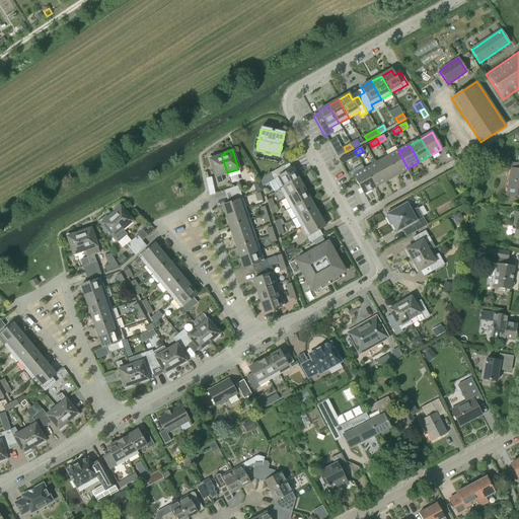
[(350,159),(357,155),(354,151),(348,154),(350,159)]
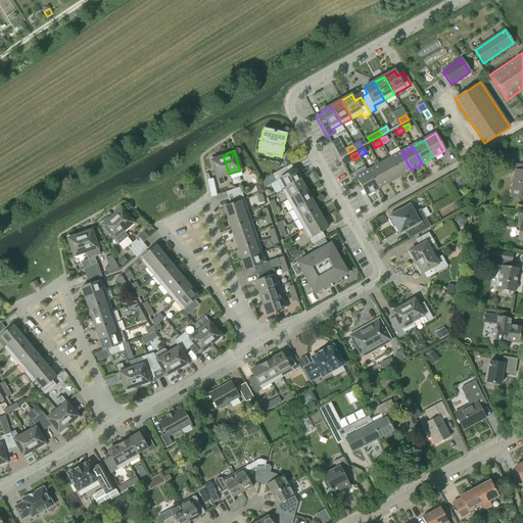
[(401,152),(390,158),(399,176),(411,170),(401,152)]
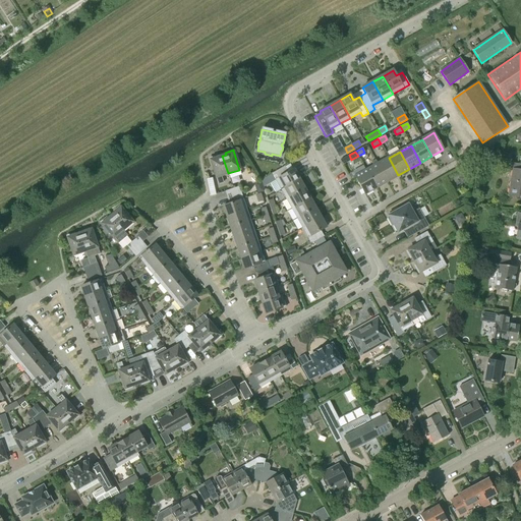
[(209,158),(212,165),(218,184),(223,183),(221,176),(228,173),(222,156),(218,158),(217,156),(209,158)]
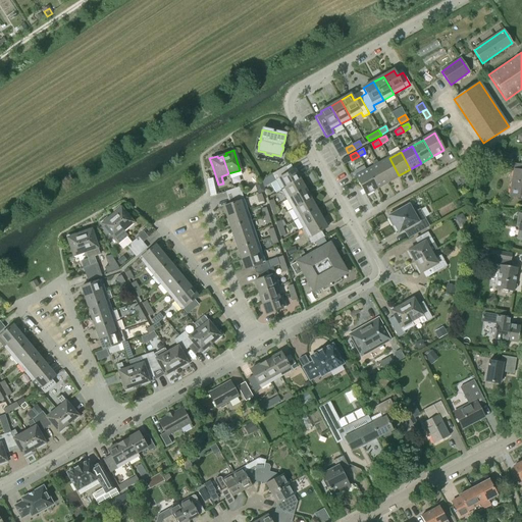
[(378,164),(387,181),(399,175),(389,158),(378,164)]
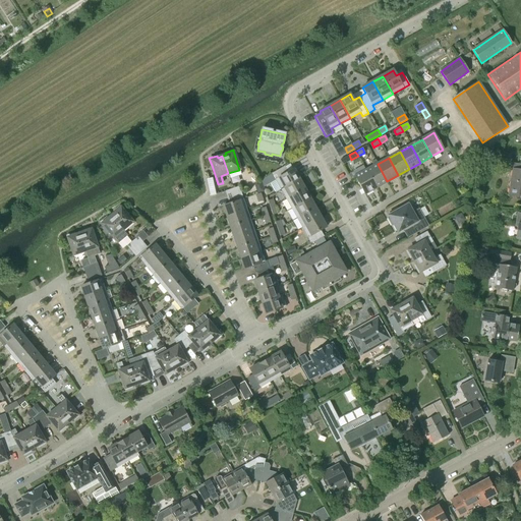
[(378,164),(375,160),(371,162),(373,167),(366,171),(375,187),(387,181),(378,164)]
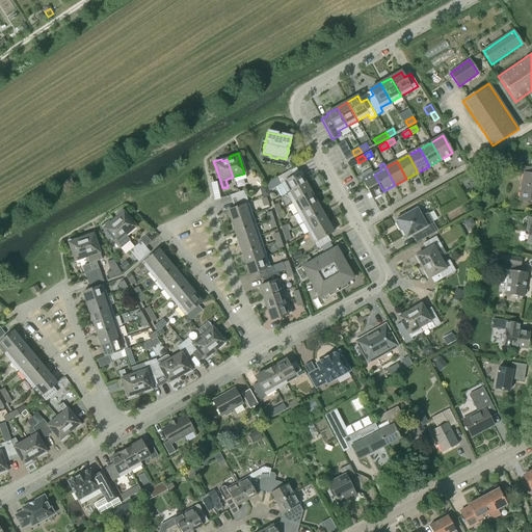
[(517,173),(524,174),(519,200),(531,201),(531,167),(519,165),(517,173)]
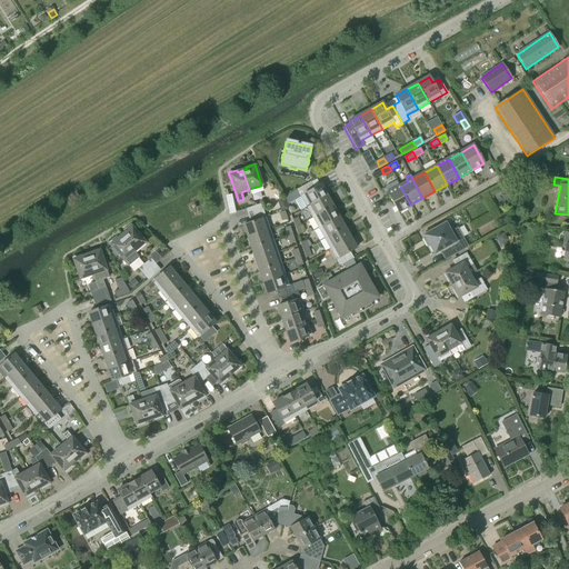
[(306,207),(326,196),(320,186),(313,189),(310,182),(297,190),(306,207)]
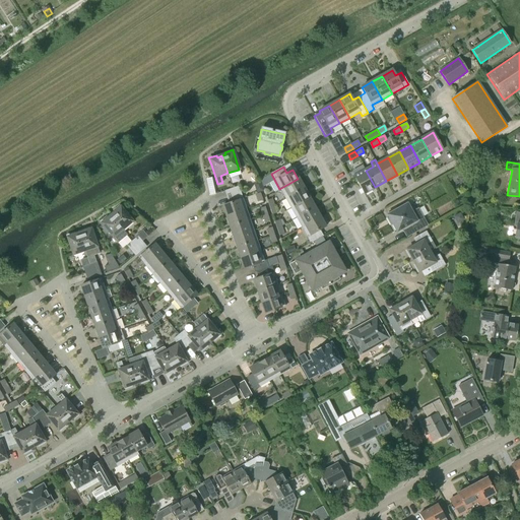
[(364,194),(375,187),(366,171),(353,177),(364,194)]
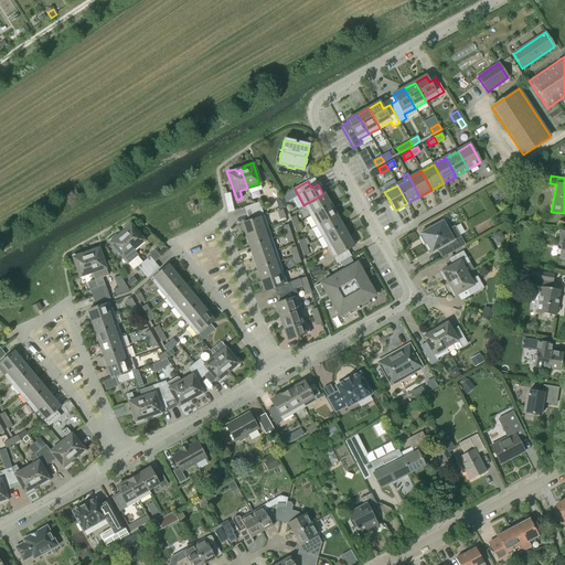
[(323,194),(304,205),(310,216),(330,205),(323,194)]
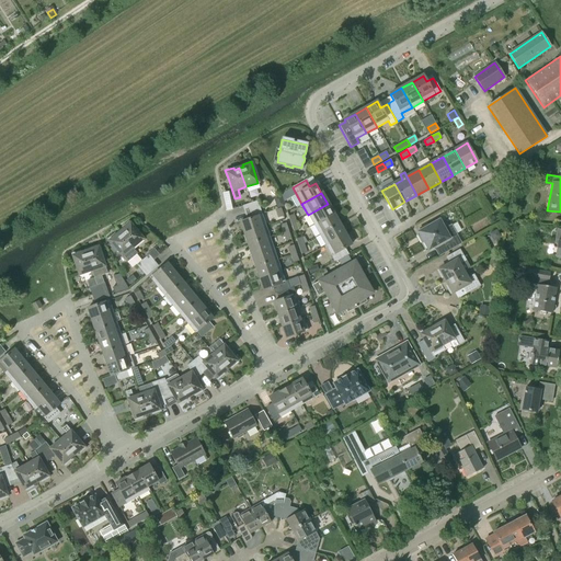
[(277,209),(281,208),(285,207),(281,195),(273,197),(277,209)]
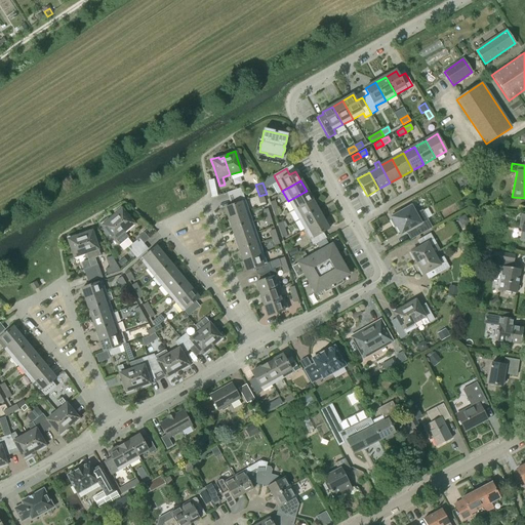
[(229,199),(242,195),(240,189),(227,193),(229,199)]
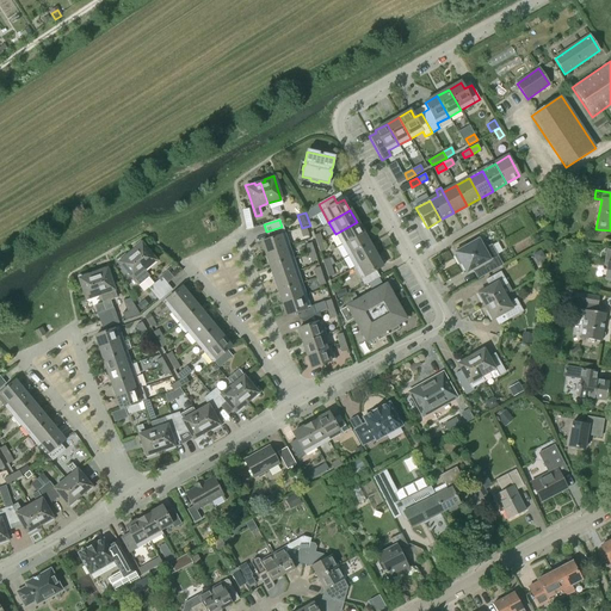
[(357,222),(335,234),(341,245),(363,233),(357,222)]
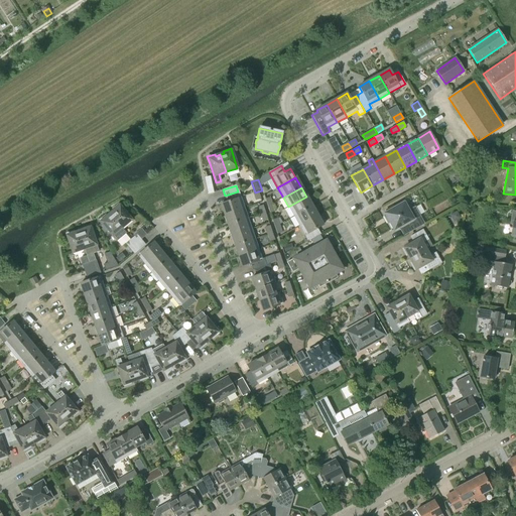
[(240,198),(238,191),(225,196),(227,202),(240,198)]
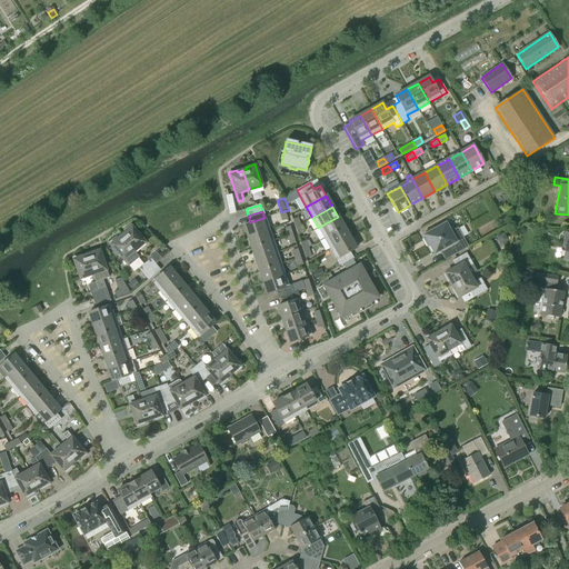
[(338,217),(318,228),(323,239),(343,228),(338,217)]
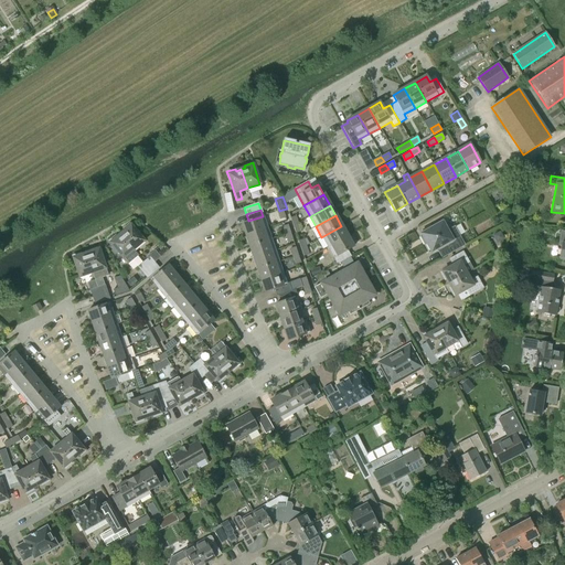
[(263,216),(248,221),(242,224),(246,235),(267,228),(263,216)]
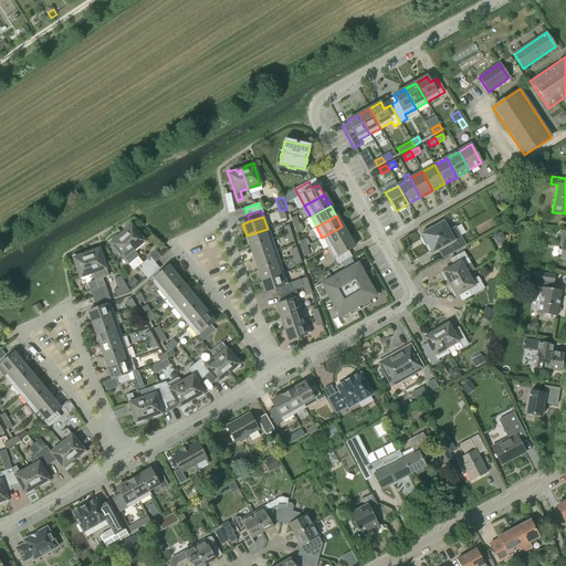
[(446,257),(464,245),(454,228),(448,231),(442,222),(431,229),(430,227),(422,231),(423,233),(421,234),(422,237),(420,237),(425,245),(427,244),(431,252),(439,249),(441,249),(446,257)]
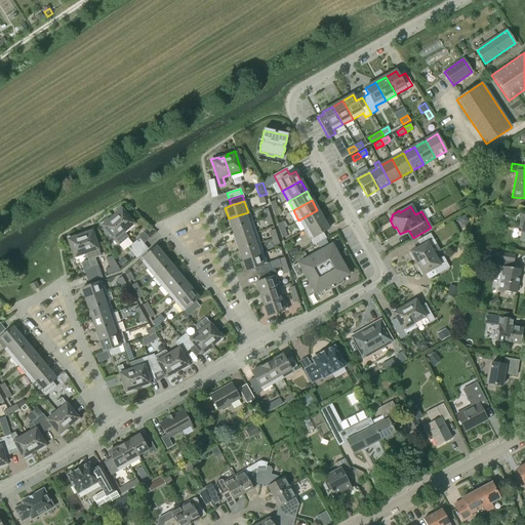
[(115,215),(112,217),(123,232),(133,224),(120,208),(114,213),(115,215)]
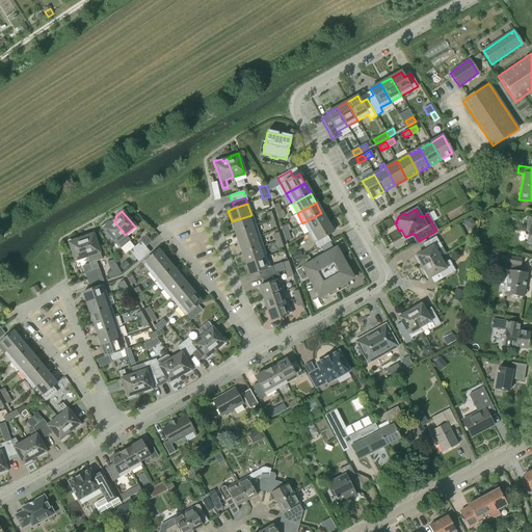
[(321,213),(302,223),(309,233),(326,222),(321,213)]
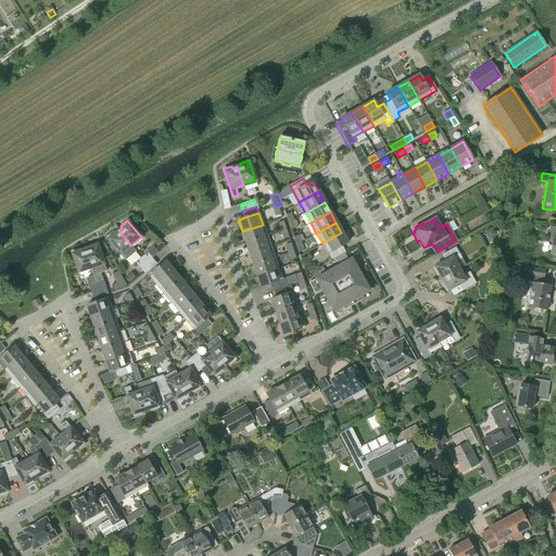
[(263,225),(242,231),(245,242),(266,236),(263,225)]
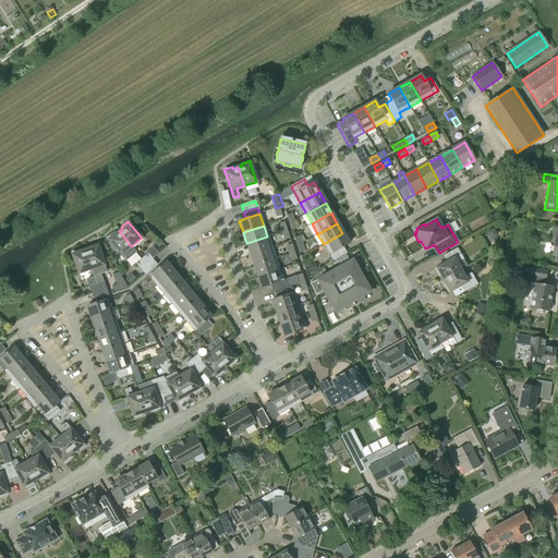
[(136,253),(131,246),(119,231),(116,234),(113,232),(107,238),(112,245),(109,247),(118,257),(121,255),(126,261),(136,253)]
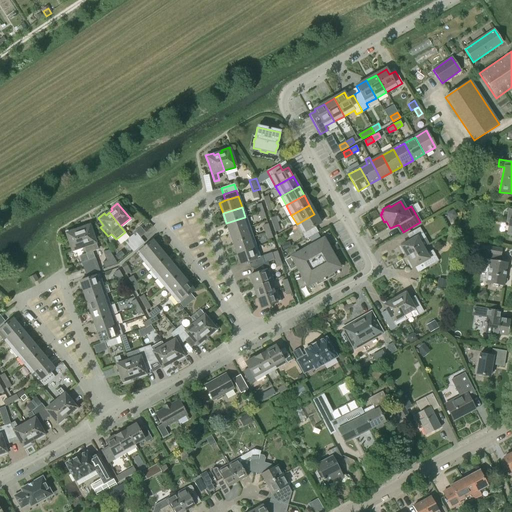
[(297,224),(305,239),(317,232),(314,227),(320,224),(314,214),(297,224)]
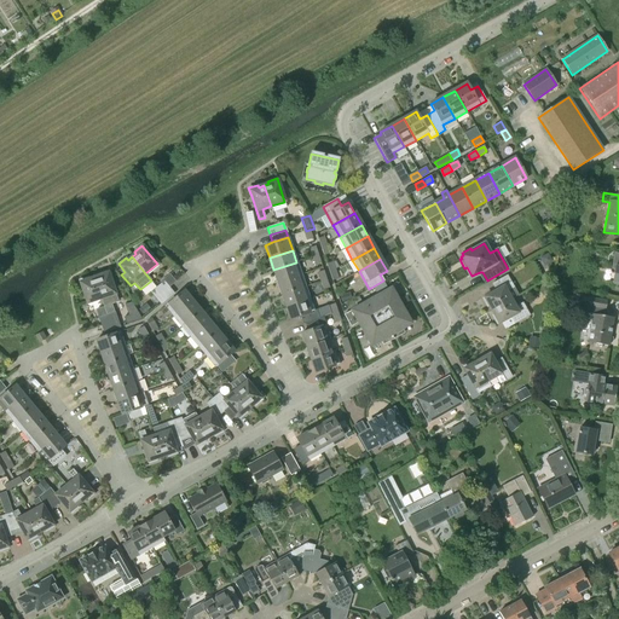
[(327,264),(329,272),(335,271),(335,270),(335,268),(339,268),(336,261),(333,262),(333,261),(327,264)]
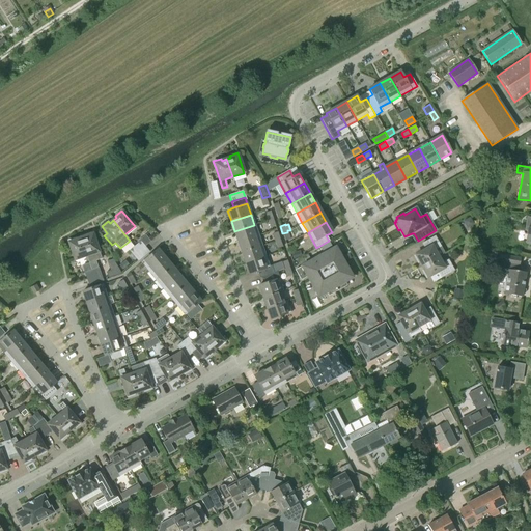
[(254,225),(234,231),(239,242),(258,235),(254,225)]
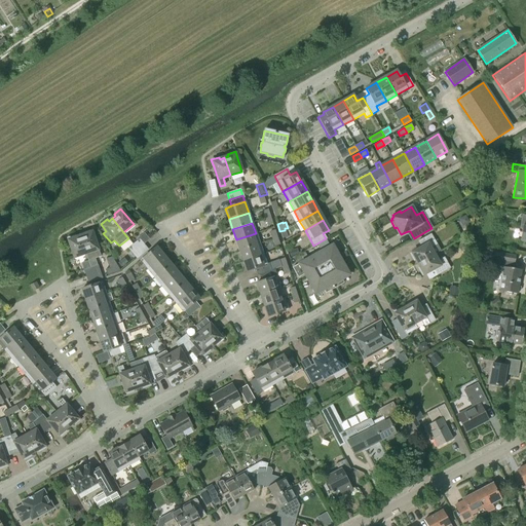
[(98,266),(95,258),(100,257),(91,230),(83,232),(83,235),(80,236),(85,254),(90,268),(98,266)]
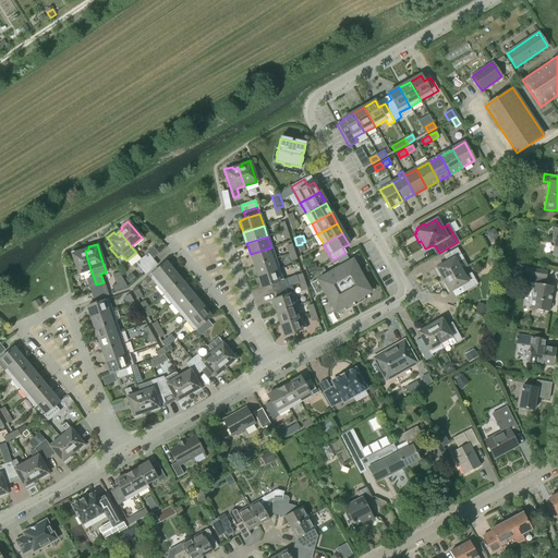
[(254,266),(275,258),(271,247),(251,254),(254,266)]
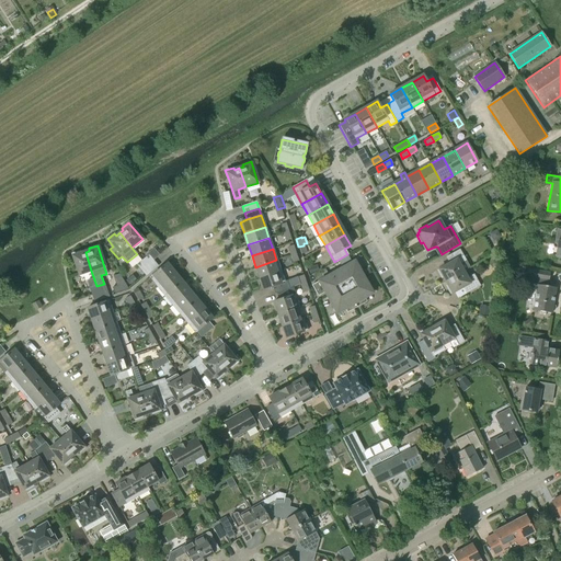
[(445,282),(462,272),(470,267),(460,250),(446,258),(449,264),(436,271),(441,278),(443,277),(445,282)]
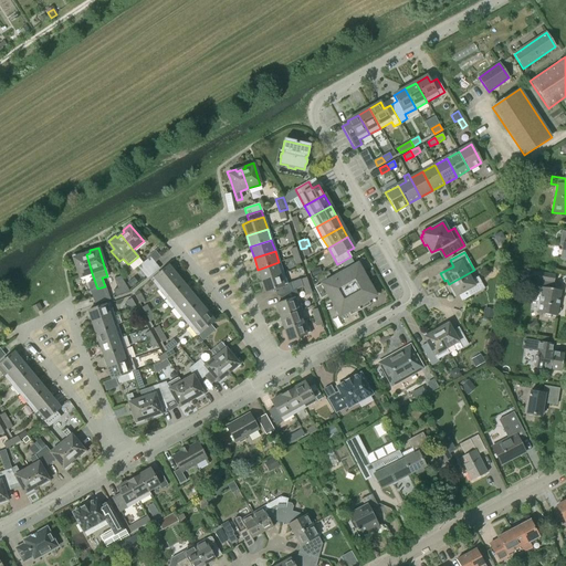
[(80,278),(92,273),(86,254),(82,255),(81,253),(72,257),(80,278)]
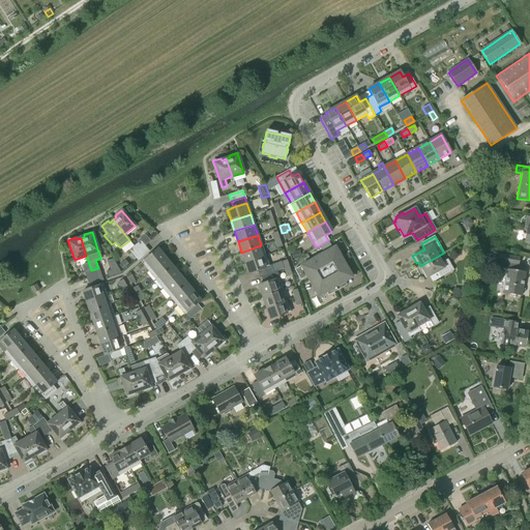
[(129,251),(134,256),(144,246),(140,241),(129,251)]
